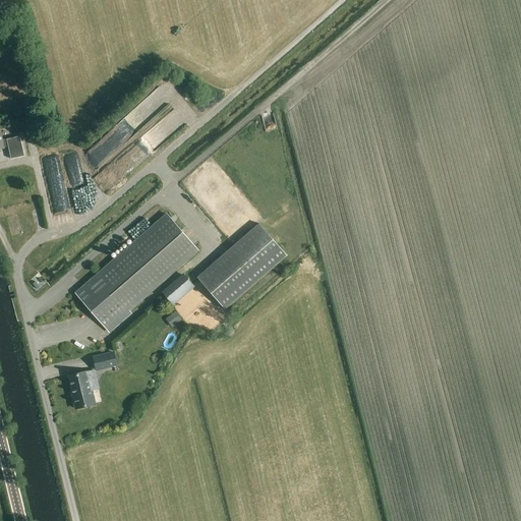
[(4,148),(8,147),(10,159),(24,157),(20,136),(2,140),(0,129),(0,150),(4,149),(4,148)]
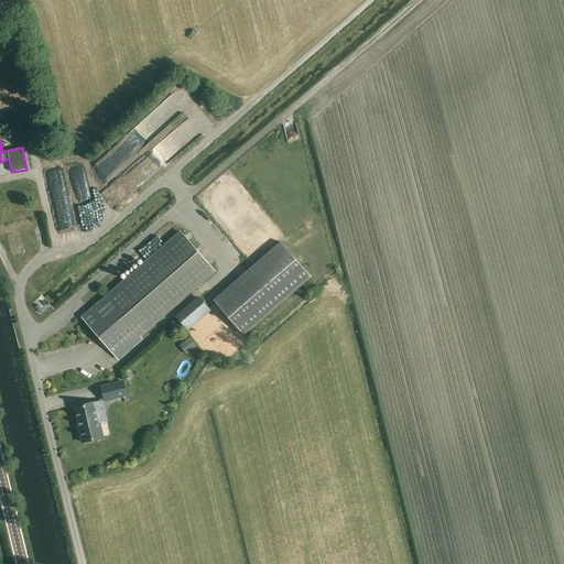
[(38,220),(39,230),(50,229),(49,218),(38,220)]
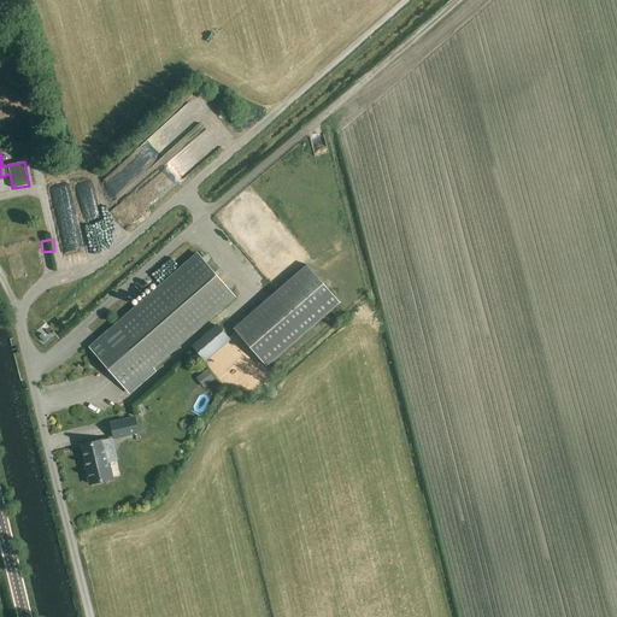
[(129,394),(156,371),(153,369),(235,298),(198,254),(89,348),(129,394)]
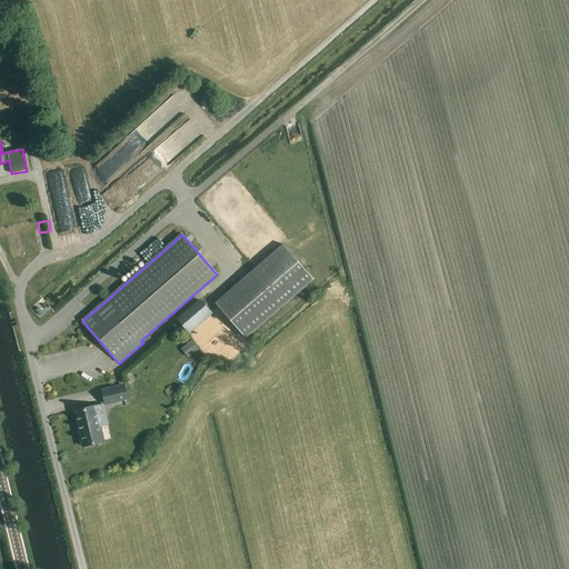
[(216,303),(246,339),(313,280),(283,245),(216,303)]
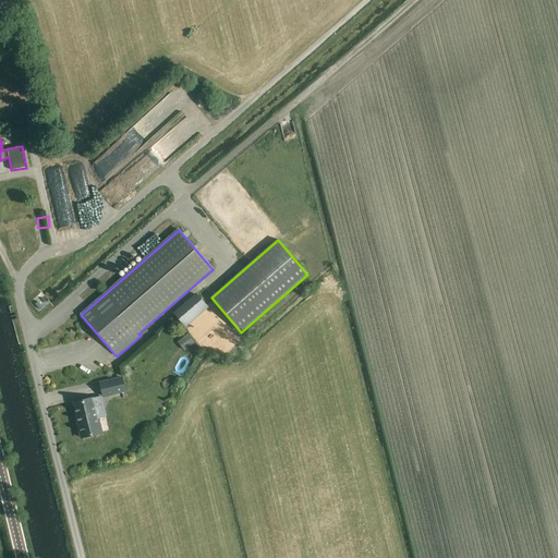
[(185,327),(208,307),(197,294),(174,314),(185,327)]
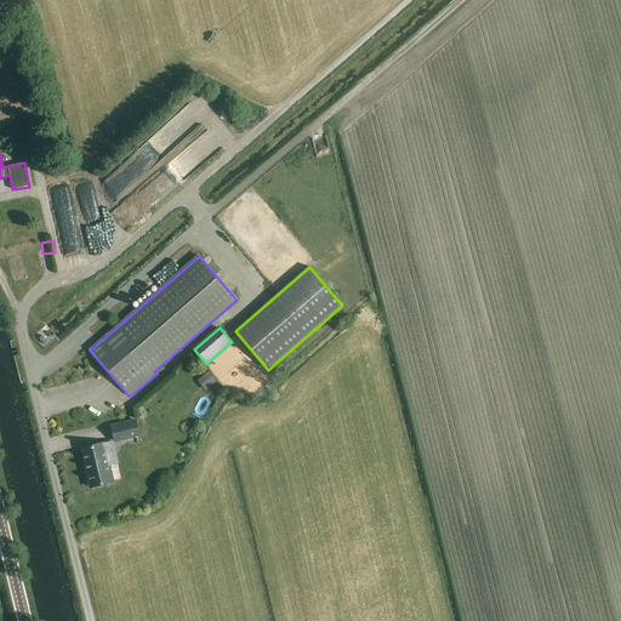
[(206,391),(217,382),(210,372),(199,381),(206,391)]
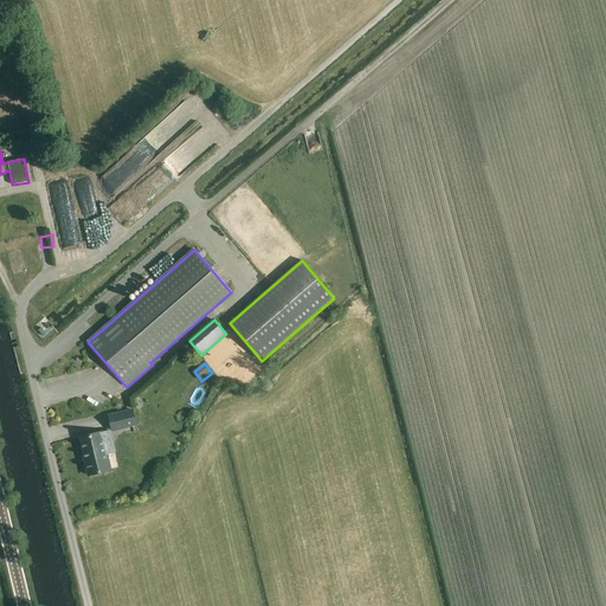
[(178,410),(185,393),(175,388),(168,405),(178,410)]
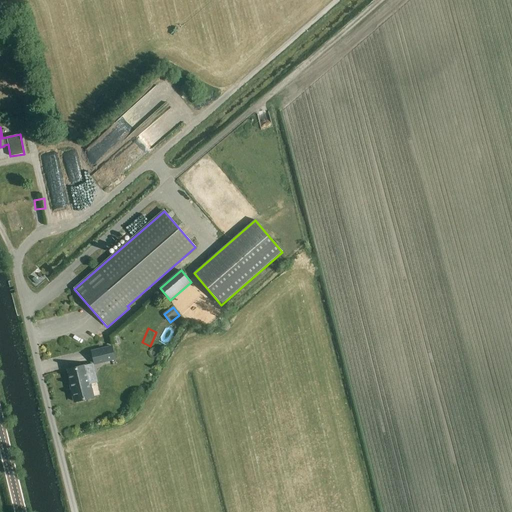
[(95,364),(115,359),(112,347),(92,351),(95,364)]
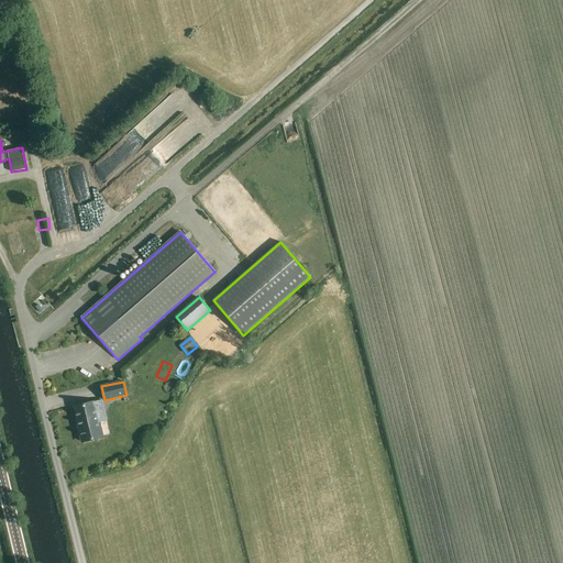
[(81,442),(102,437),(99,422),(107,420),(102,400),(75,407),(79,427),(78,427),(81,442)]
